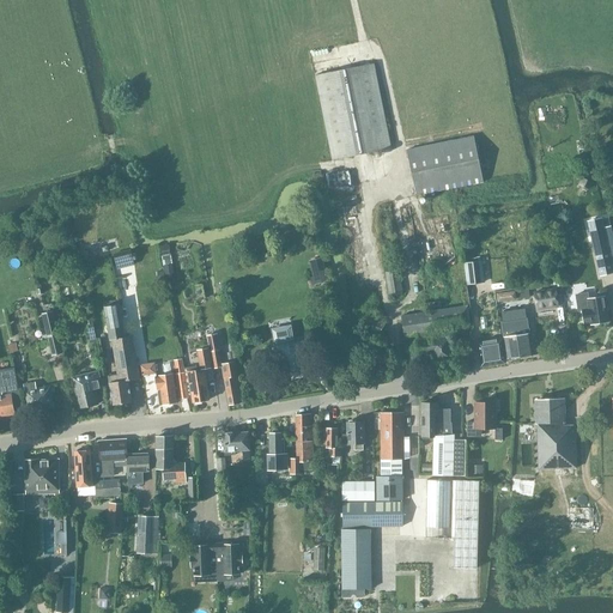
[(316,76),(333,161),(392,149),(375,64),(316,76)]
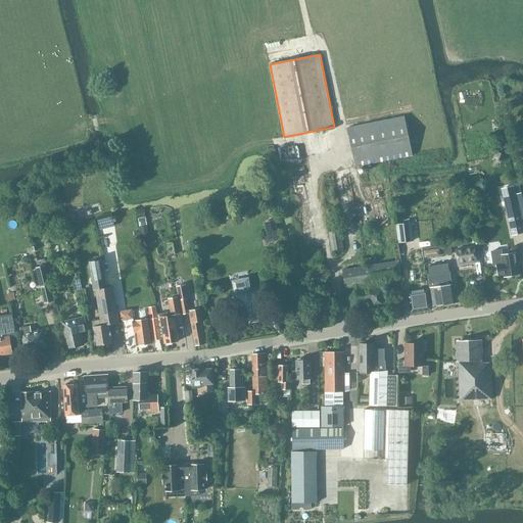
[(413,155),(405,116),(347,128),(355,168),(413,155)]
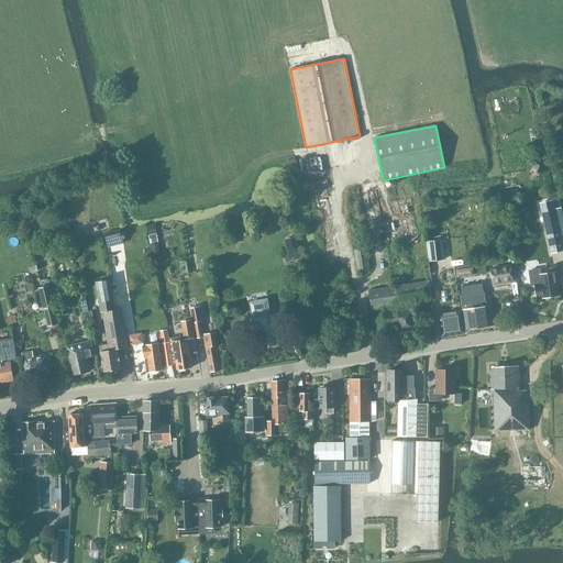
[(545,167),(534,163),(532,169),(542,175),(545,167)]
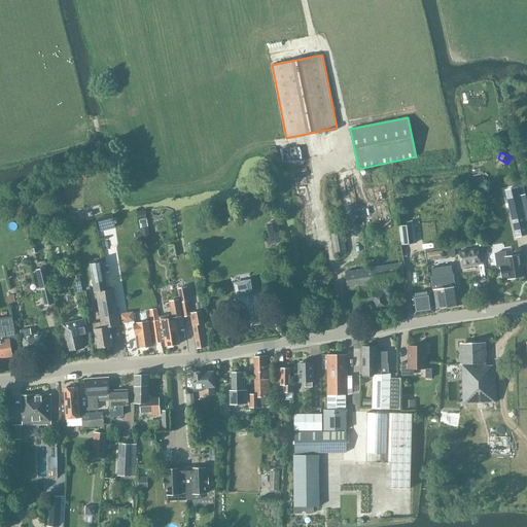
[(300,170),(289,171),(291,181),(302,179),(300,170)]
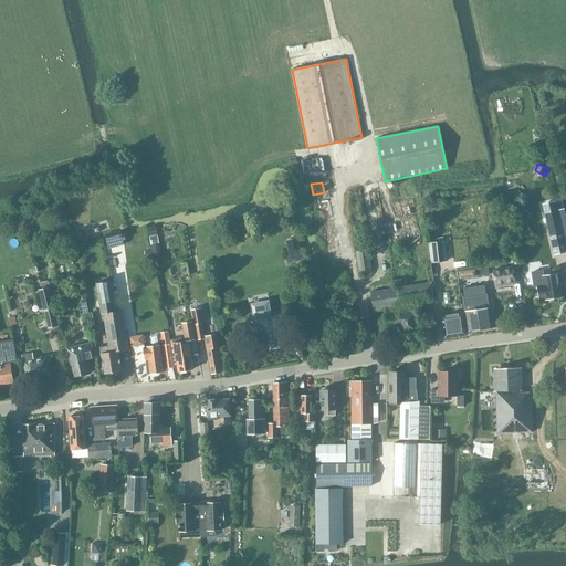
[(558,211),(557,209),(544,211),(554,254),(565,251),(565,245),(565,244),(565,219),(564,209),(558,211)]
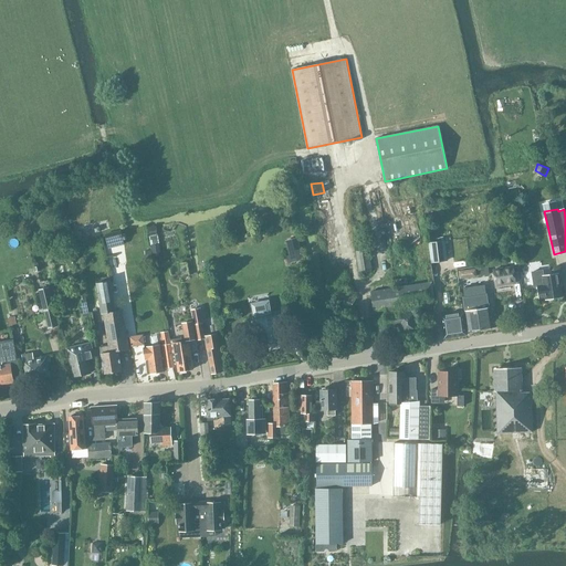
[(105,234),(108,245),(123,241),(121,231),(105,234)]
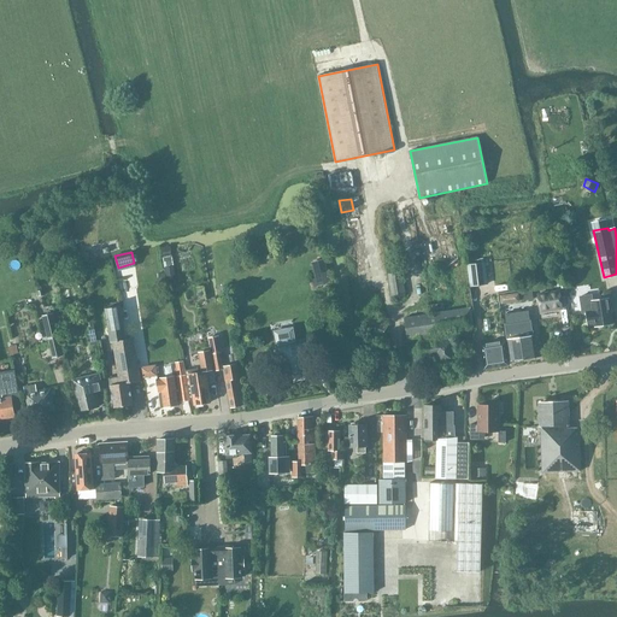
[(319,277),(312,280),(315,287),(331,283),(325,260),(316,263),(319,277)]
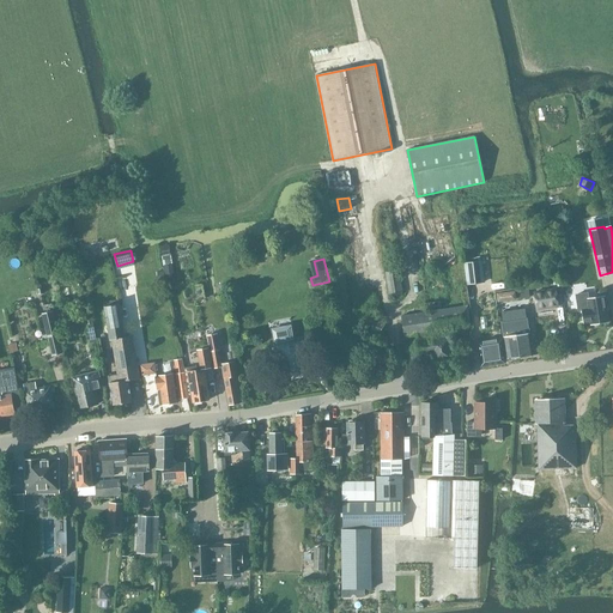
[(479,261),(465,262),(467,285),(483,283),(479,261)]
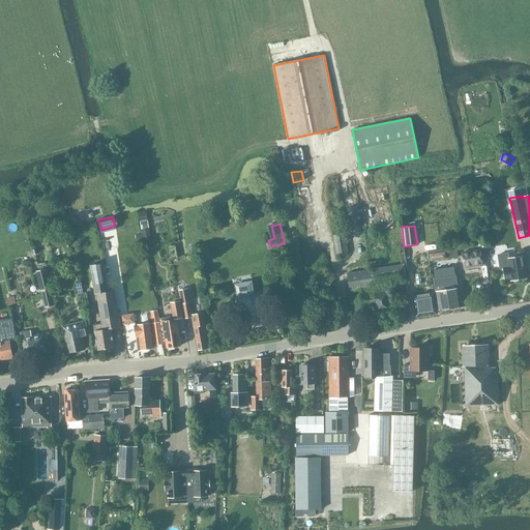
[(151,240),(149,229),(142,230),(144,241),(151,240)]
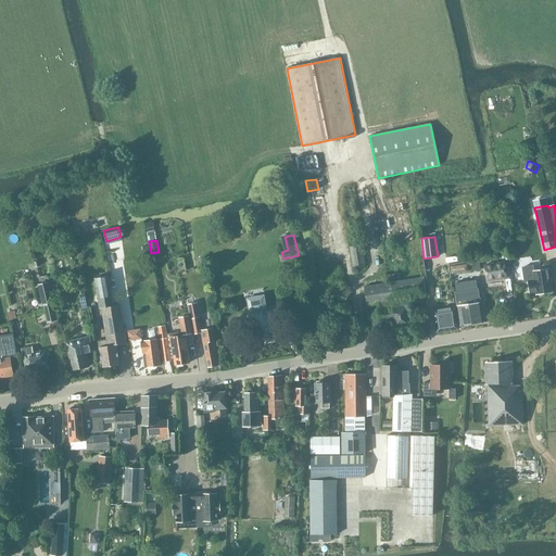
[(350,247),(353,268),(365,267),(362,245),(350,247)]
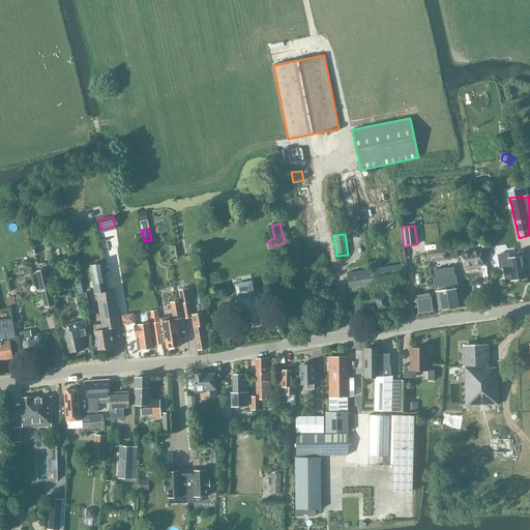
[(497,269),(497,247),(489,247),(489,256),(487,256),(487,268),(497,269)]
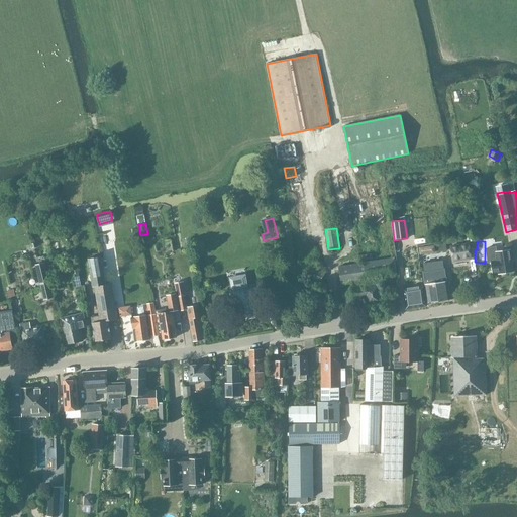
[(469,243),(450,246),(452,259),(471,255),(469,243)]
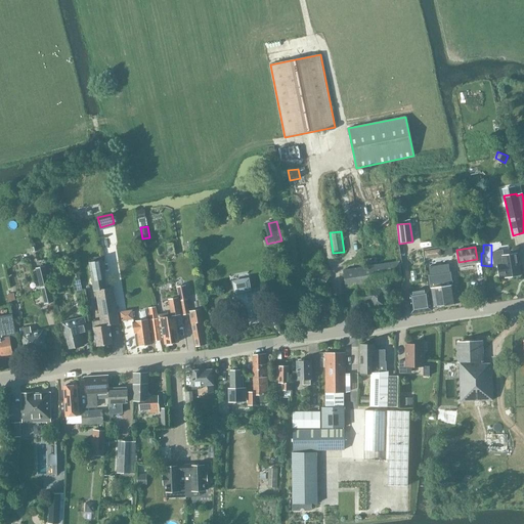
[(434,254),(434,250),(425,251),(426,259),(432,258),(434,254)]
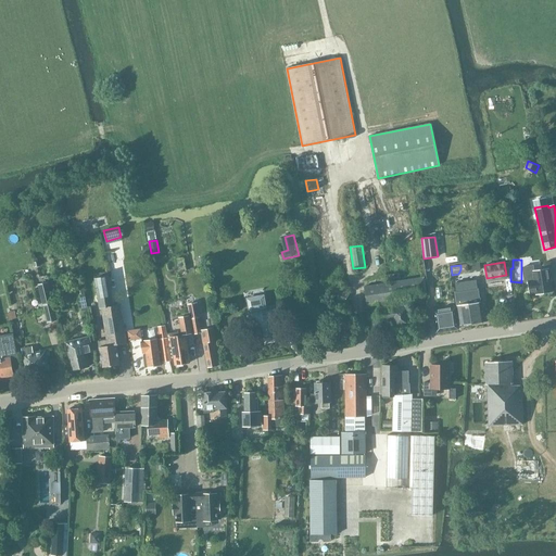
[(533,266),(522,267),(525,282),(528,282),(530,293),(536,292),(536,294),(552,292),(550,278),(554,278),(553,268),(534,272),(533,266)]
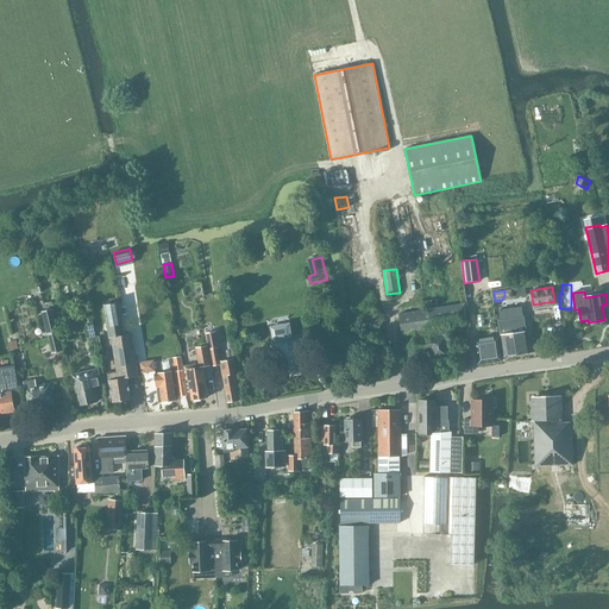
[(427,308),(399,313),(403,334),(415,332),(427,331),(427,332),(469,324),(465,302),(439,306),(438,299),(426,301),(427,308)]
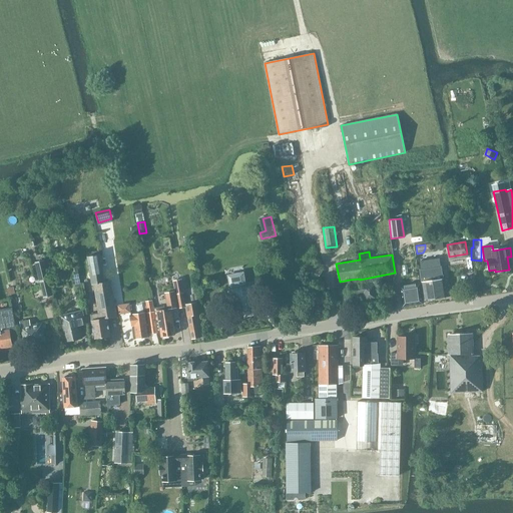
[(100,254),(87,257),(92,285),(94,285),(99,314),(91,315),(95,340),(110,337),(107,319),(117,317),(111,281),(105,283),(100,254)]
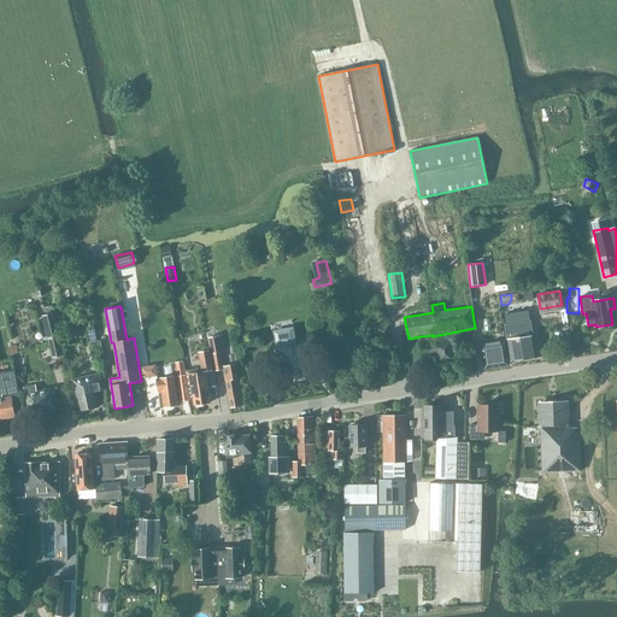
[(528,311),(506,315),(507,324),(506,324),(509,339),(507,339),(511,362),(536,358),(533,335),(530,321),(529,321),(528,311)]
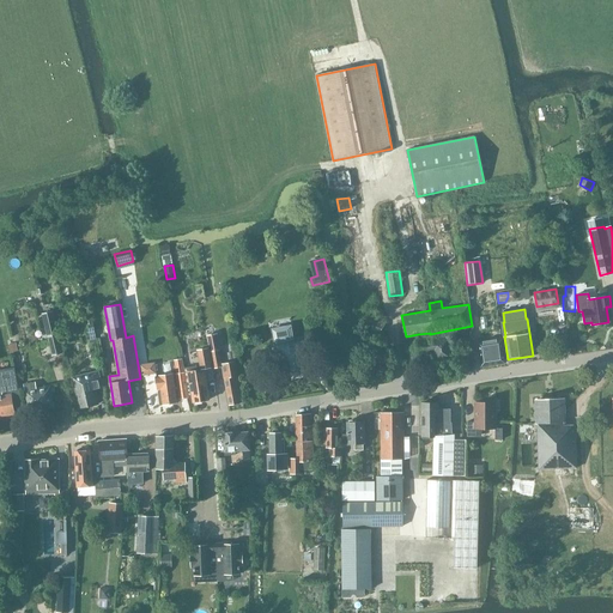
[(357,322),(378,335),(386,323),(365,310),(357,322)]
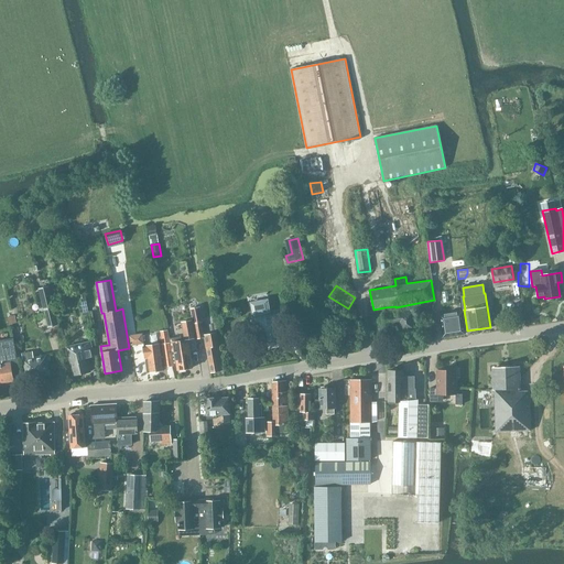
[(49,286),(40,289),(49,327),(57,326),(49,286)]
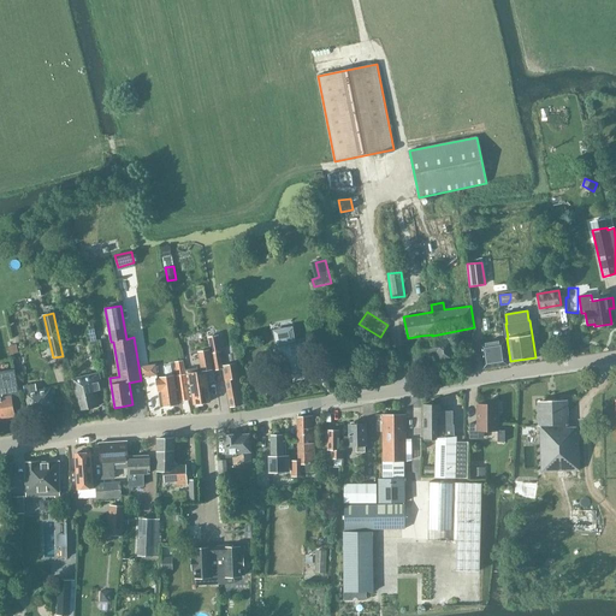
[(92,313),(80,314),(81,323),(84,323),(87,332),(87,338),(96,336),(95,331),(93,313),(92,313)]
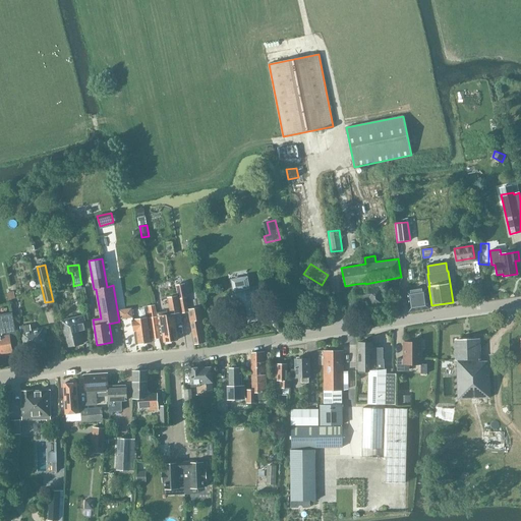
[(248,272),(230,275),(233,294),(233,295),(235,295),(235,299),(233,301),(234,304),(237,305),(238,315),(249,313),(249,314),(255,313),(254,312),(265,310),(261,289),(252,291),(248,272)]
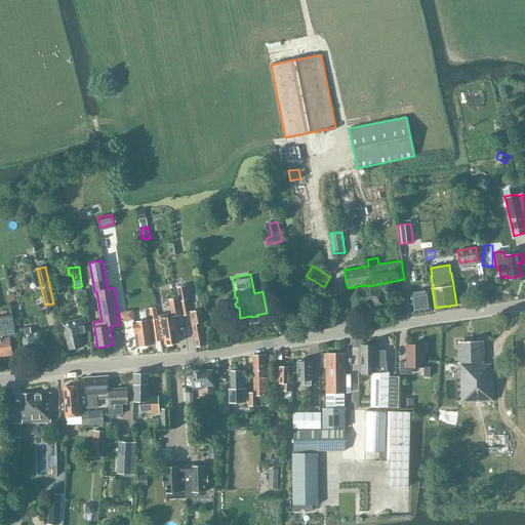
[(359,292),(358,292),(360,304),(371,303),(372,310),(389,308),(386,288),(369,291),(368,286),(368,285),(358,286),(359,292)]
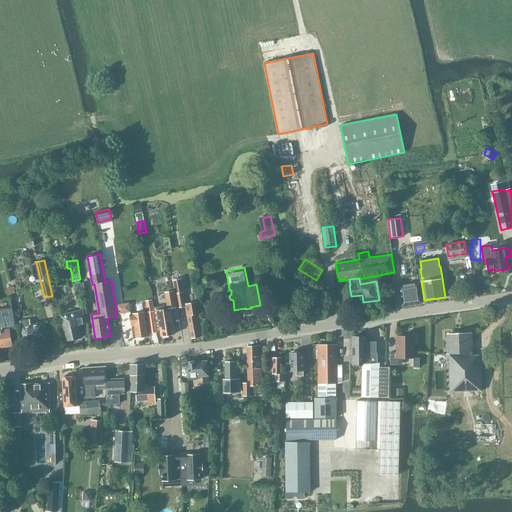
[(181,279),(174,281),(174,285),(178,307),(186,306),(185,304),(186,304),(182,283),(181,279)]
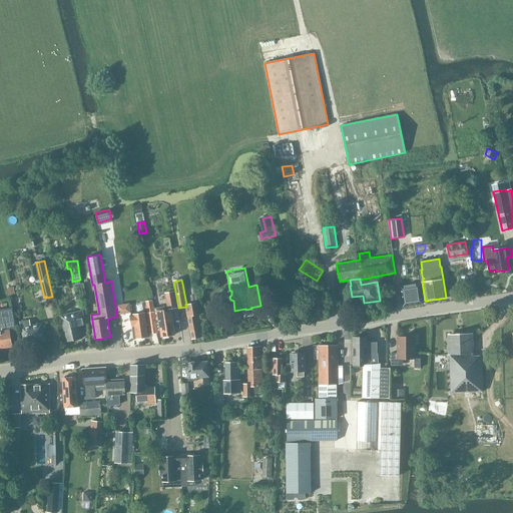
[(401,288),(403,307),(423,304),(421,292),(420,285),(401,288)]
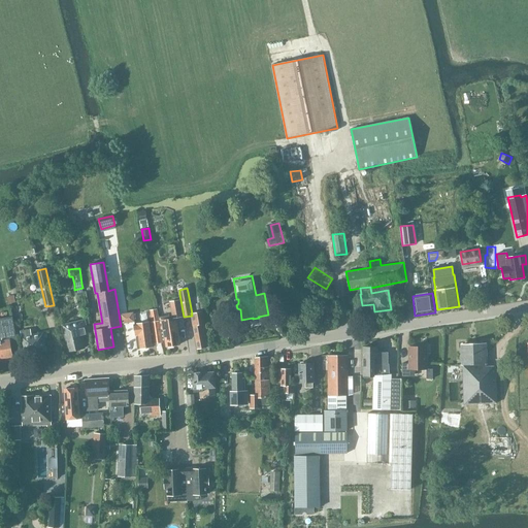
[(7,297),(8,304),(15,302),(13,295),(7,297)]
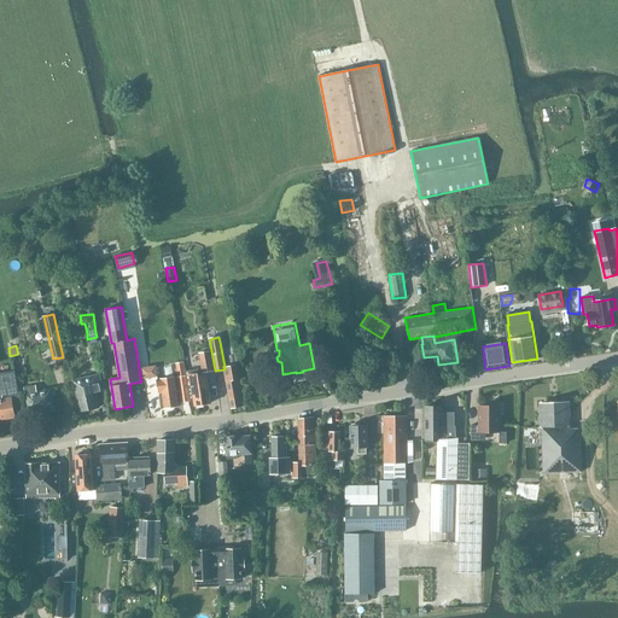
[(200,353),(203,372),(213,371),(210,350),(200,353)]
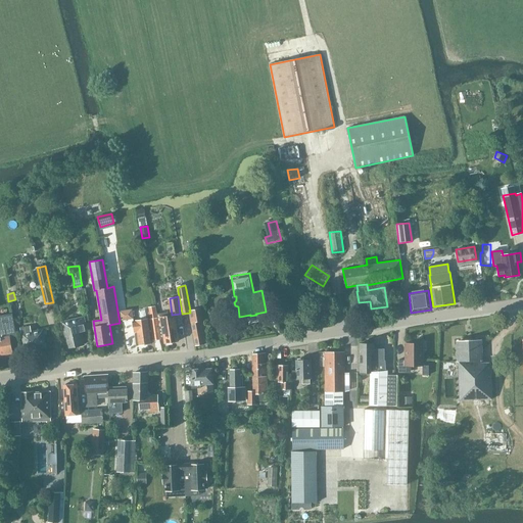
[(120,310),(121,321),(133,320),(132,308),(120,310)]
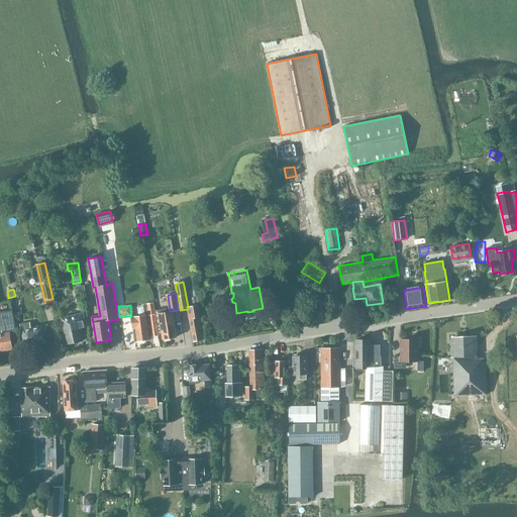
[(188,307),(187,307),(188,309),(193,341),(204,340),(198,305),(188,307)]
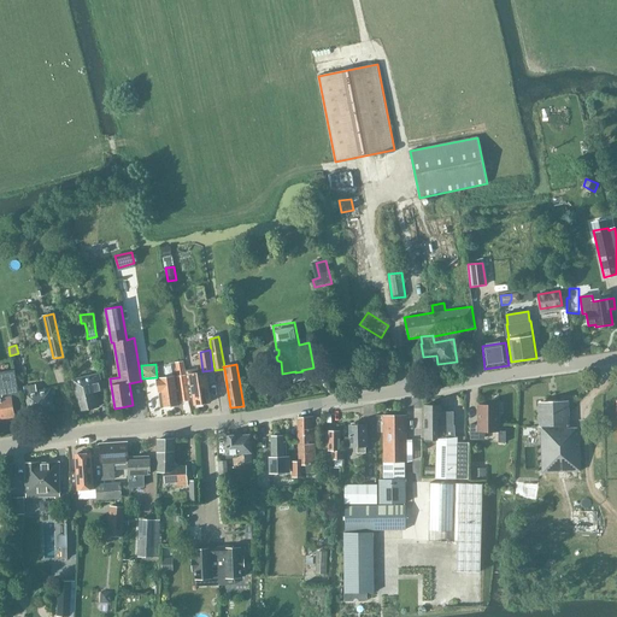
[(199,369),(186,370),(191,400),(194,400),(194,405),(211,403),(209,383),(207,383),(206,375),(200,376),(199,372),(199,369)]
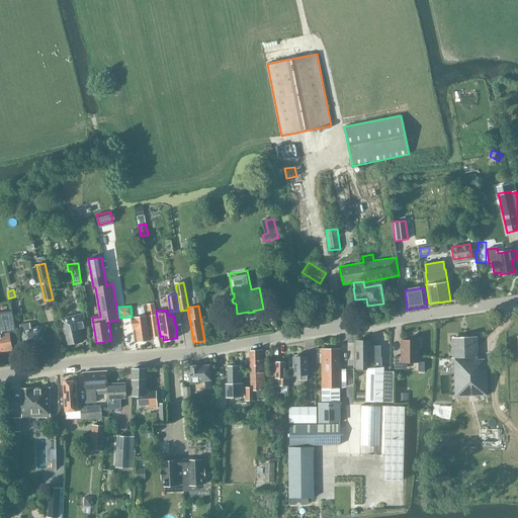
[(18,344),(12,311),(0,313),(0,352),(13,350),(12,345),(18,344)]
